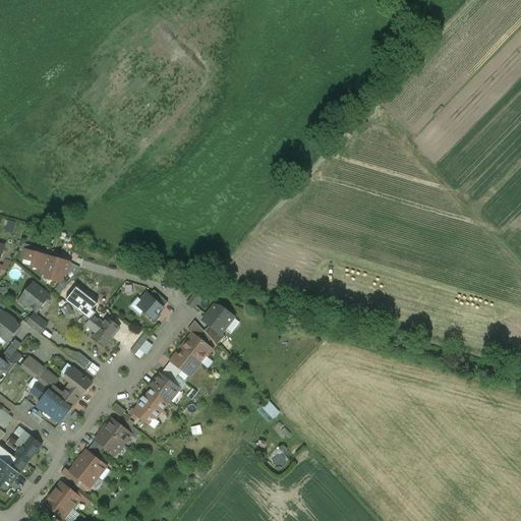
[(9,221),(7,232),(15,233),(17,222),(9,221)]
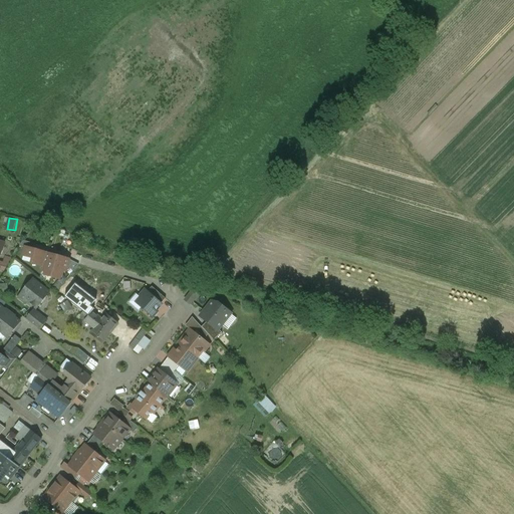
[(35,245),(23,241),(20,247),(25,248),(26,248),(34,250),(35,245)]
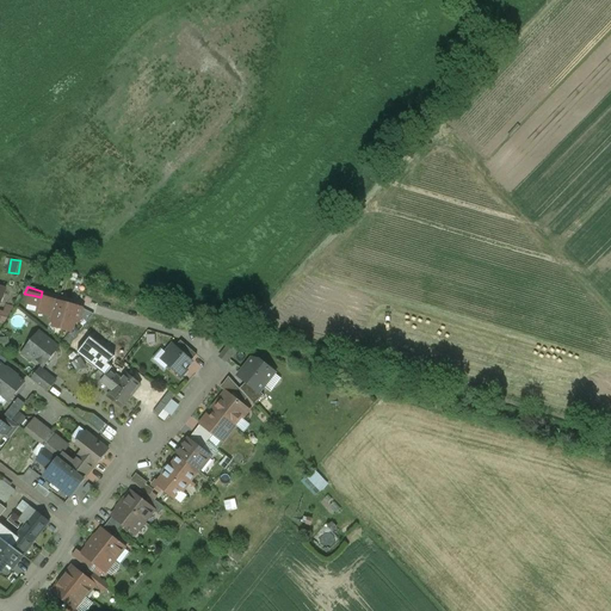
[(41,297),(31,295),(30,295),(28,306),(38,308),(41,312),(39,314),(51,318),(56,302),(41,297)]
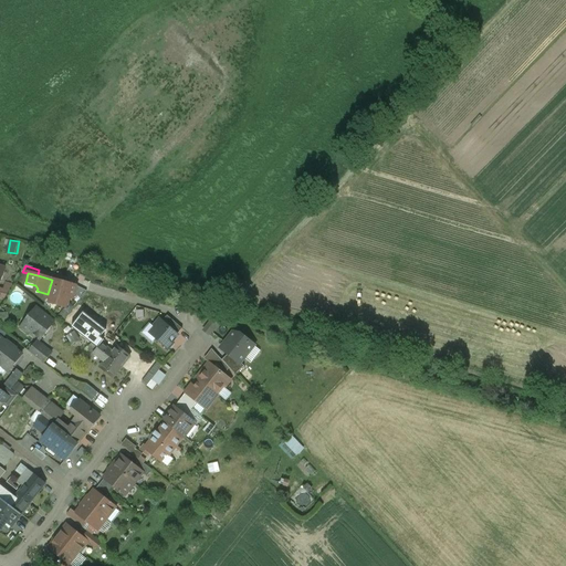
[(48,294),(46,300),(50,301),(53,304),(58,306),(64,283),(52,280),(48,294)]
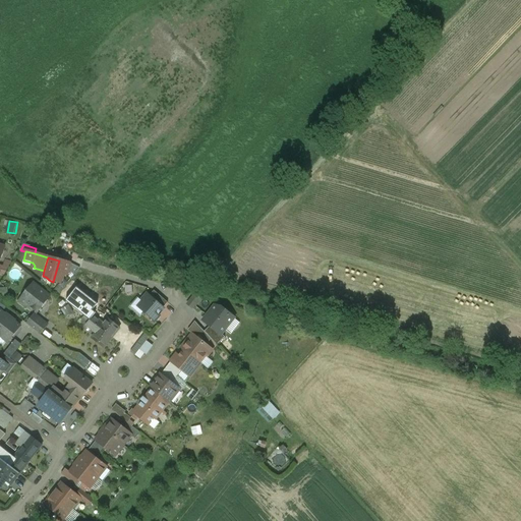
[(70,264),(59,261),(53,282),(58,283),(63,280),(65,275),(67,276),(70,264)]
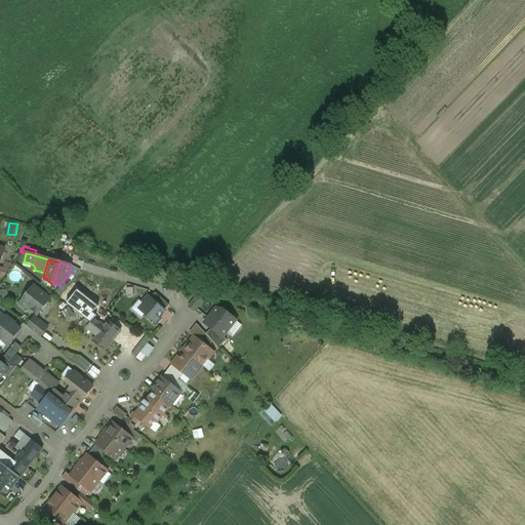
[(50,299),(34,286),(24,300),(31,307),(29,309),(38,315),(50,299)]
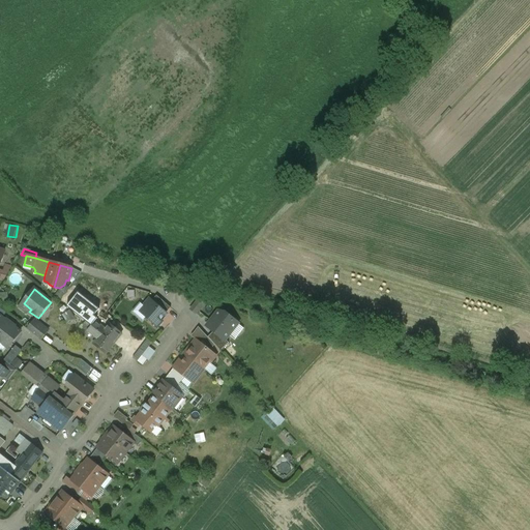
[(0,292),(0,301),(8,302),(8,293),(0,292)]
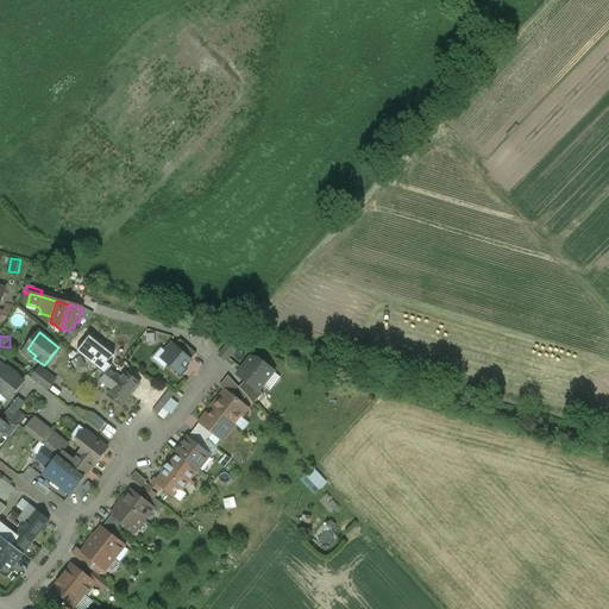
[(196,355),(181,340),(175,346),(192,360),(196,355)]
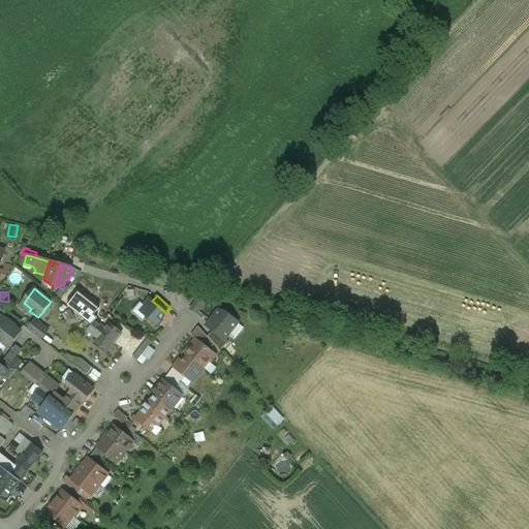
[(87,309),(73,299),(67,307),(81,317),(87,309)]
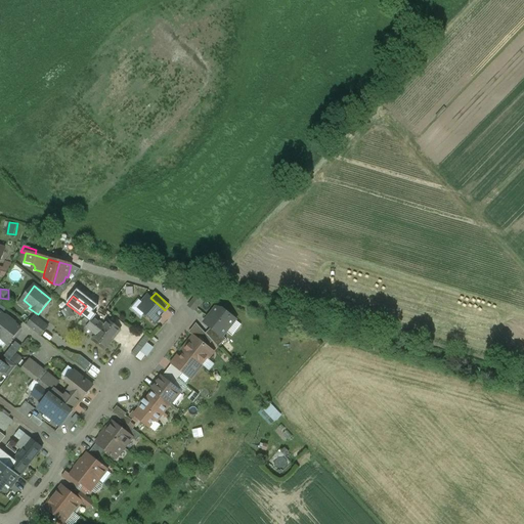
[(150,298),(148,296),(141,305),(142,305),(144,313),(143,313),(156,323),(162,317),(161,316),(166,310),(165,310),(150,298)]
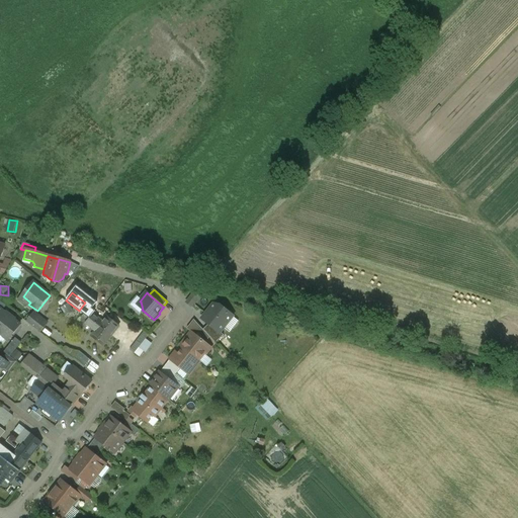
[(96,312),(85,303),(79,311),(90,319),(94,314),(94,315),(96,312)]
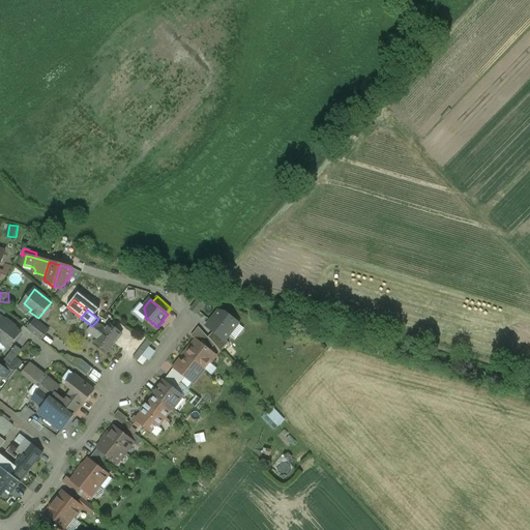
[(214,332),(225,341),(225,340),(238,324),(226,314),(218,312),(207,326),(214,332)]
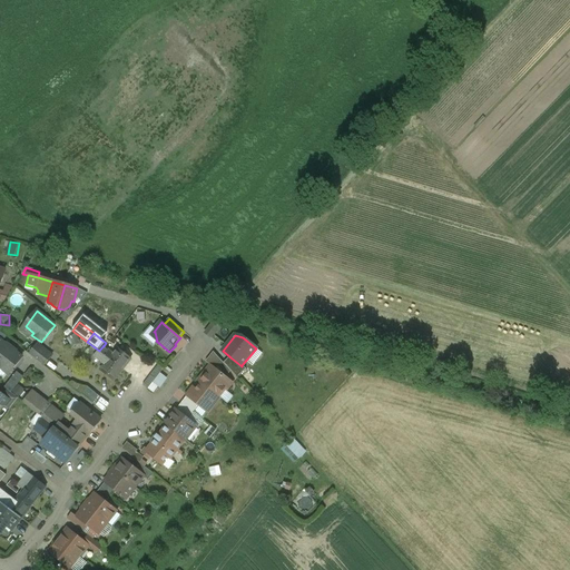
[(0,340),(0,363),(11,349),(0,340)]
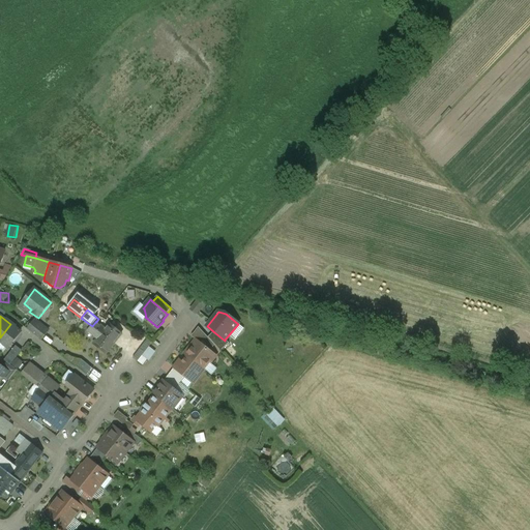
[(48,331),(35,321),(28,330),(41,341),(48,331)]
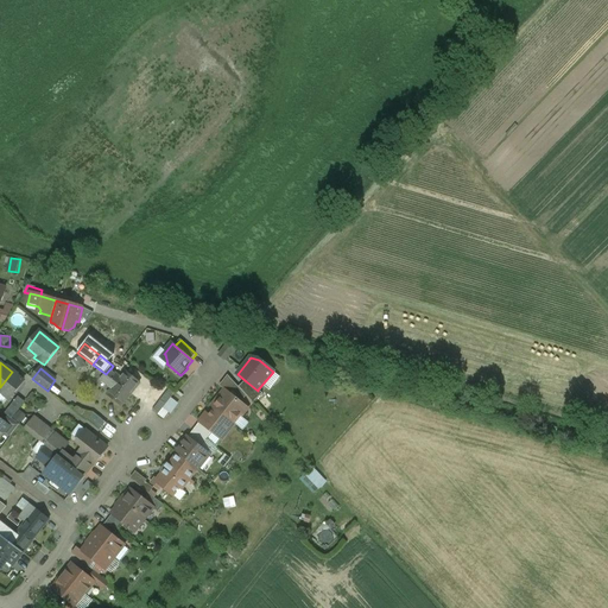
[(111,369),(111,368),(106,374),(116,384),(121,378),(111,369)]
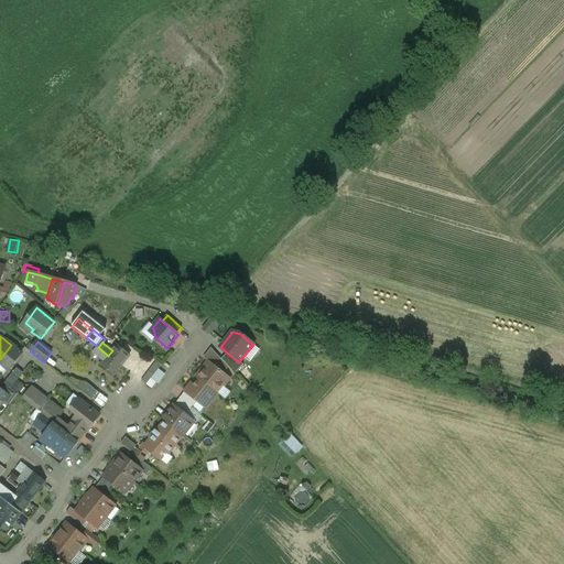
[(11,345),(0,359),(0,364),(9,371),(22,354),(11,345)]
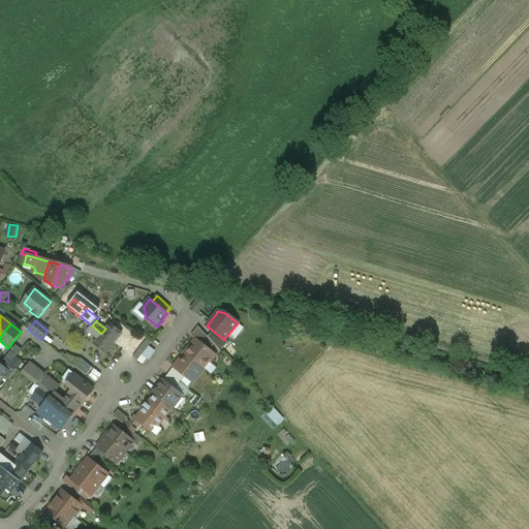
[(122,334),(110,323),(105,329),(101,334),(114,343),(122,334)]
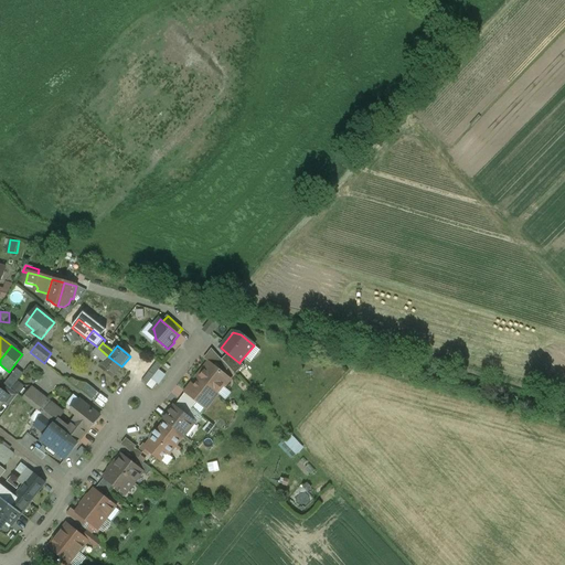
[(108,356),(98,348),(94,353),(104,362),(108,356)]
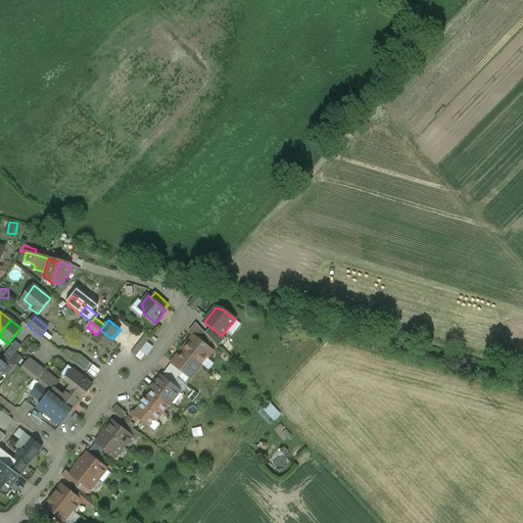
[(206,337),(195,325),(189,333),(194,337),(201,343),(206,337)]
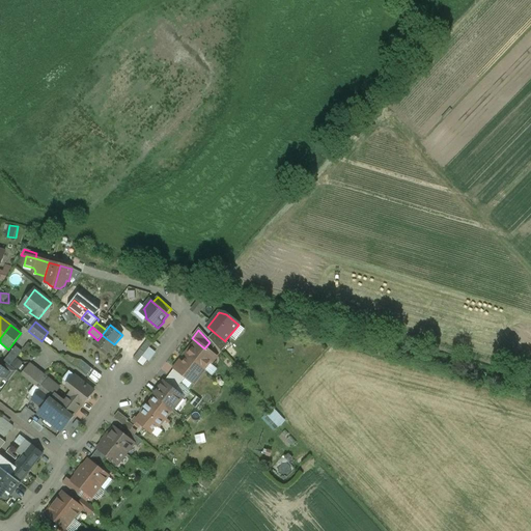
[(225,341),(215,333),(208,338),(221,352),(229,344),(225,340),(225,341)]
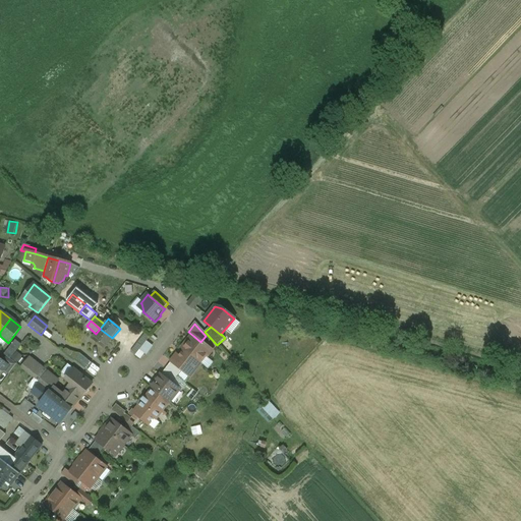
[(112,338),(100,329),(96,334),(93,339),(105,348),(112,339),(112,338)]
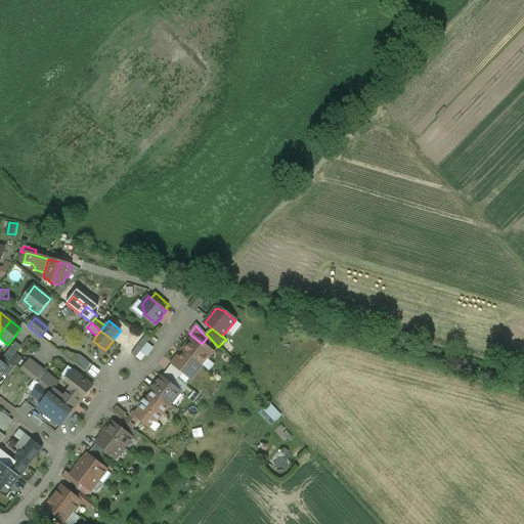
[(146,336),(132,354),(136,358),(150,339),(146,336)]
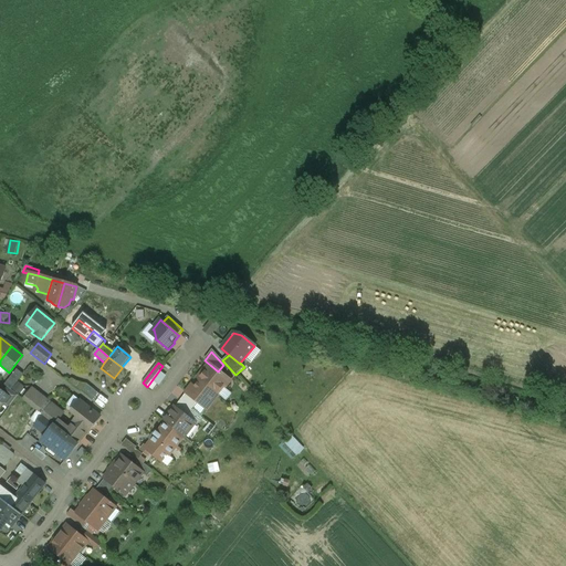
[(210,365),(205,373),(202,373),(198,379),(200,381),(202,383),(217,395),(218,394),(219,395),(231,380),(224,376),(218,371),(210,365)]
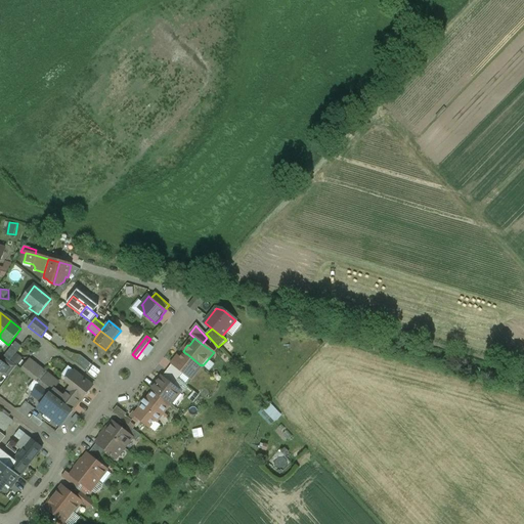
[(207,338),(202,344),(208,348),(211,343),(207,338)]
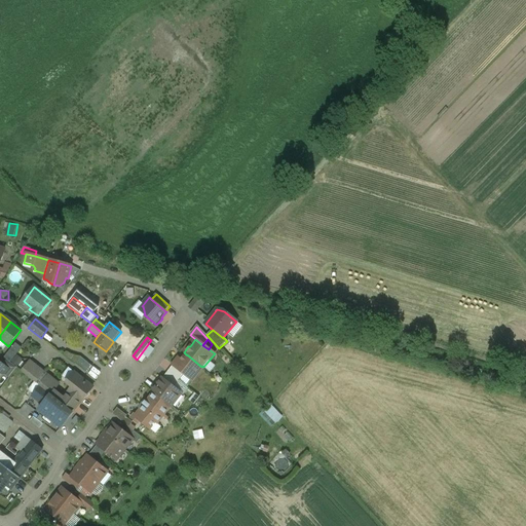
[(15,343),(7,358),(21,366),(25,359),(19,354),(23,347),(15,343)]
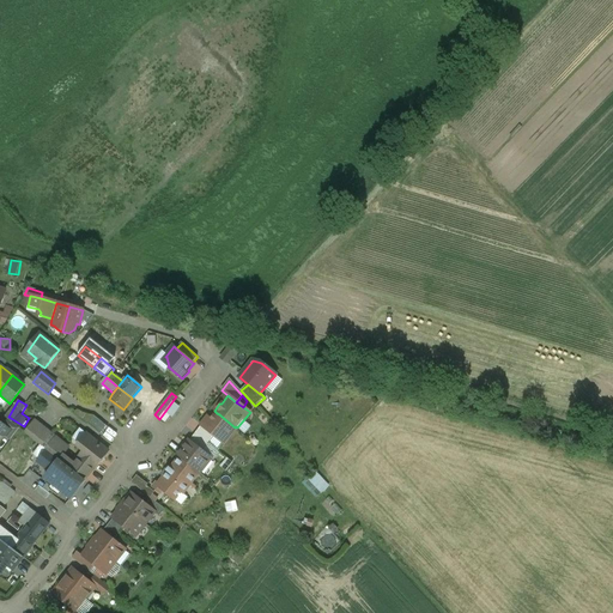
[(70,413),(54,400),(46,411),(61,423),(70,413)]
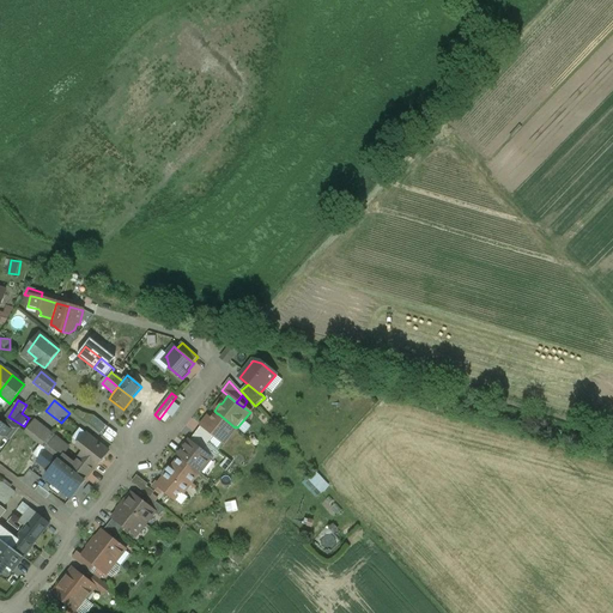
[(217,413),(212,419),(208,417),(201,426),(214,437),(217,438),(220,435),(228,439),(237,428),(236,426),(235,428),(219,414),(217,413)]
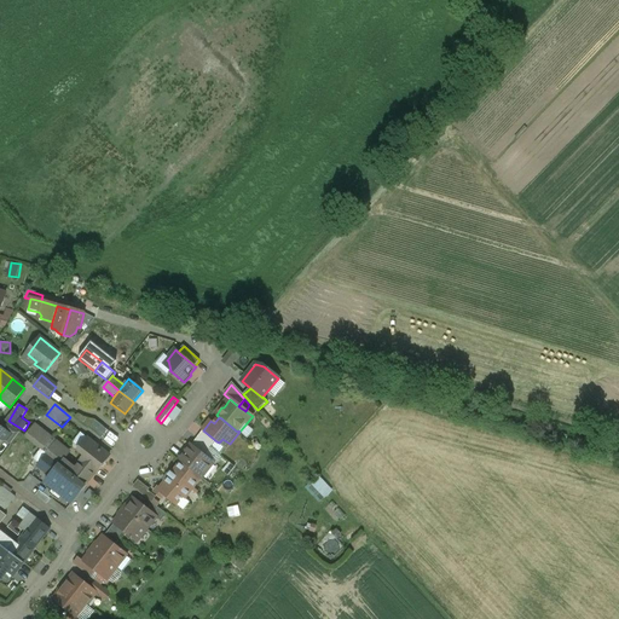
[(110,432),(96,421),(88,429),(103,440),(110,432)]
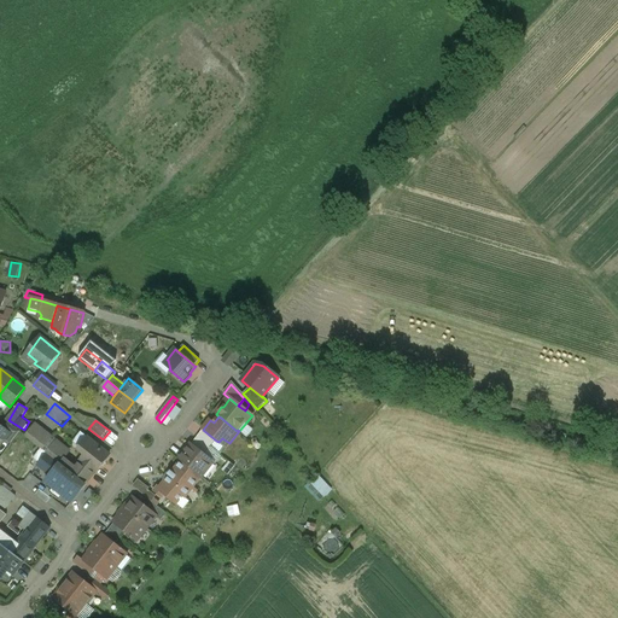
[(19,432),(9,424),(4,430),(10,433),(5,439),(11,444),(19,432)]
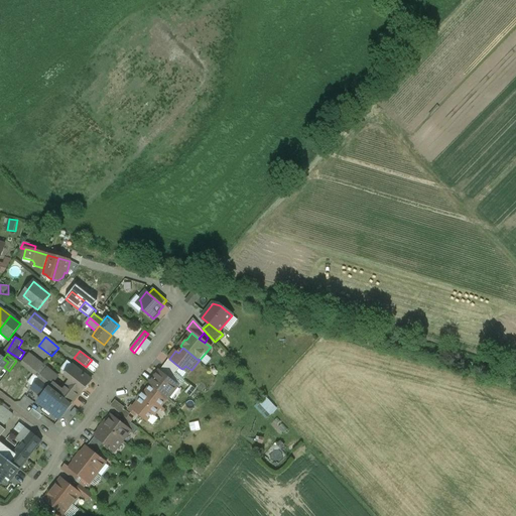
[(43,366),(29,355),(21,365),(34,375),(35,376),(42,367),(43,366)]
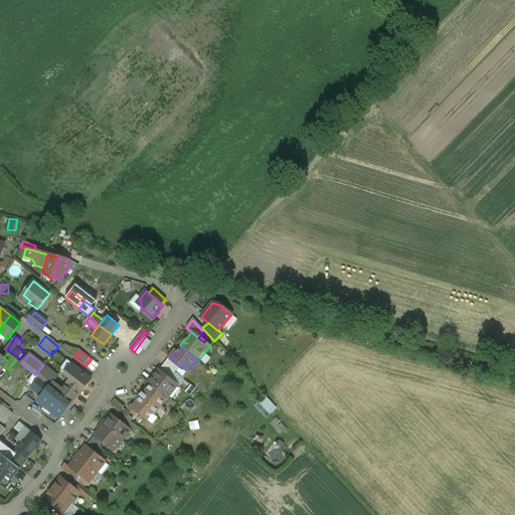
[(180,367),(169,358),(164,365),(175,373),(180,367)]
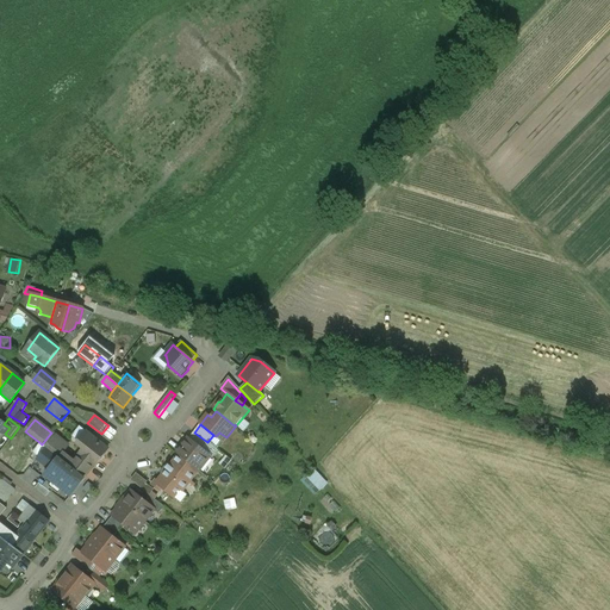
[(207,442),(194,433),(188,440),(201,450),(207,442)]
